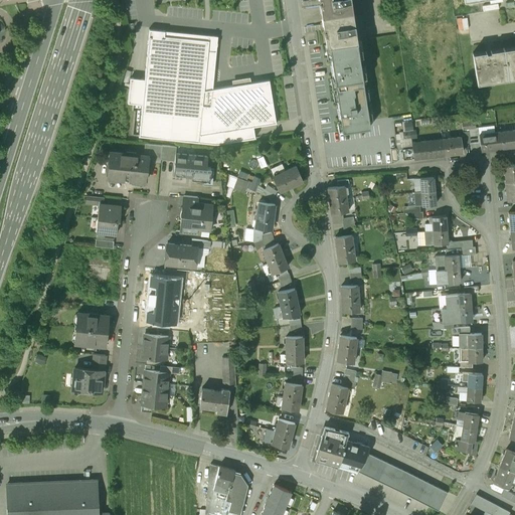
[(350,0),(321,0),(324,14),(352,10),(351,3),(350,0)]
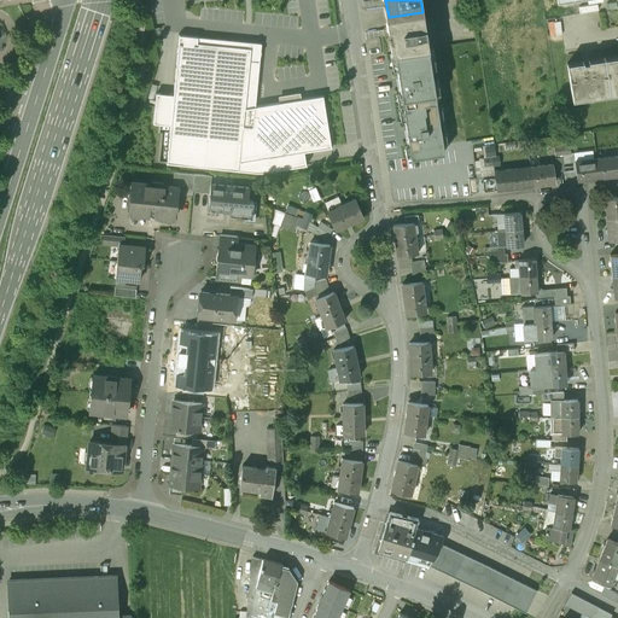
[(423,12),(389,17),(395,53),(427,47),(424,19),(423,12)]
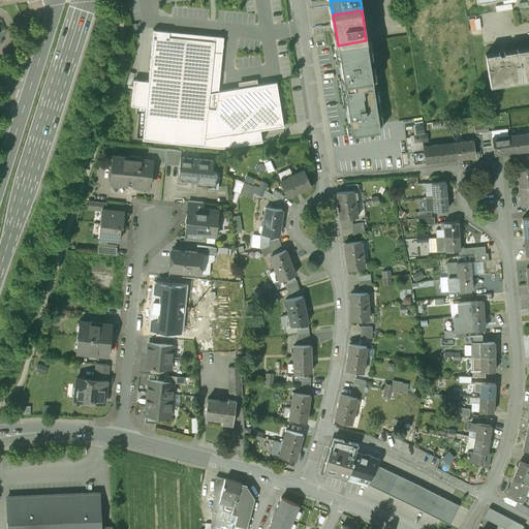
[(371,16),(363,17),(366,40),(375,39),(371,16)]
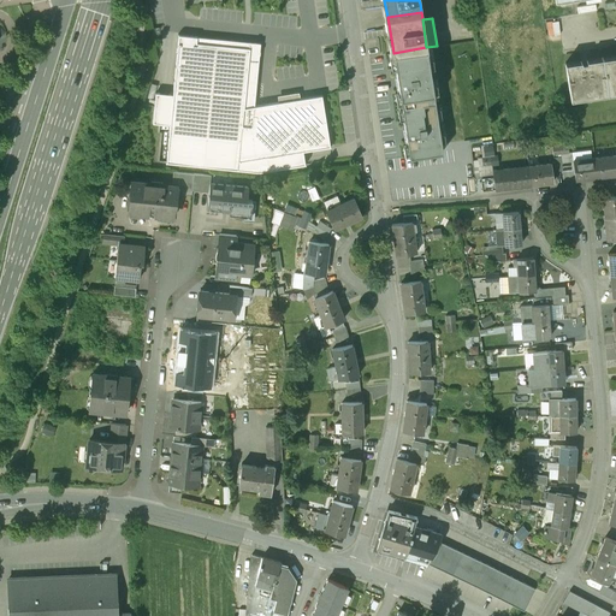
[(260,42),(178,35),(173,94),(157,93),(153,123),(170,125),(166,163),(248,171),(260,42)]
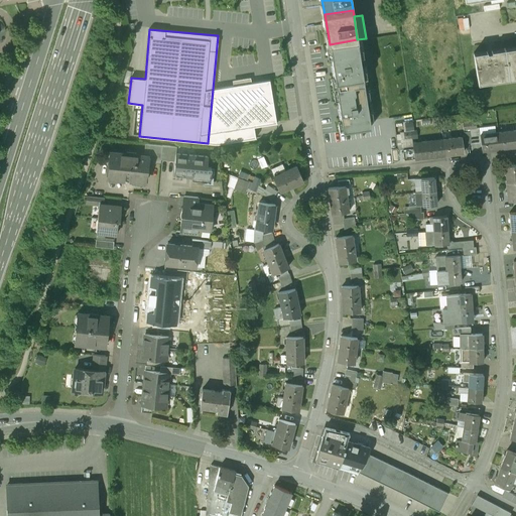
[(357,39),(330,44),(336,88),(364,84),(357,39)]
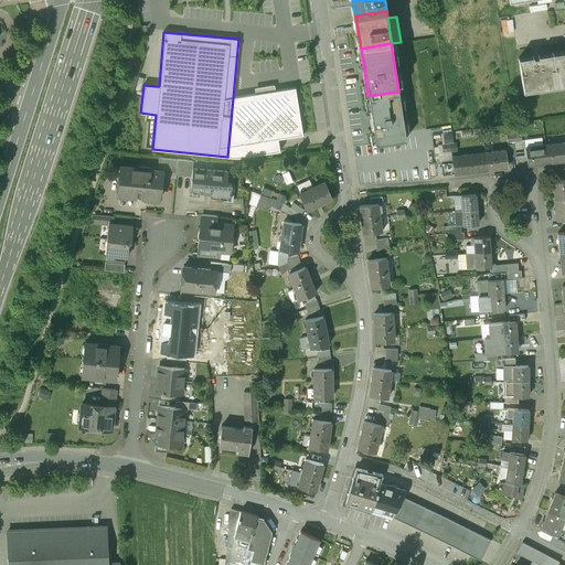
[(564,50),(552,52),(556,85),(564,83),(564,50)]
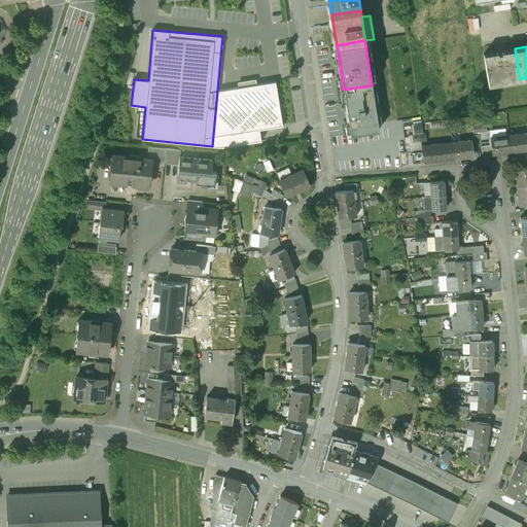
[(515,48),(483,53),(488,83),(502,81),(503,82),(503,81),(519,79),(515,48)]
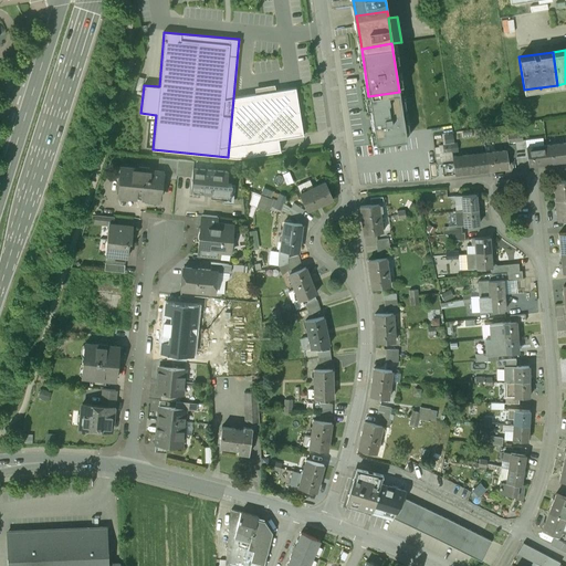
[(244,157),(280,150),(279,138),(303,135),(295,87),(233,97),(228,157),(238,158),(244,157)]
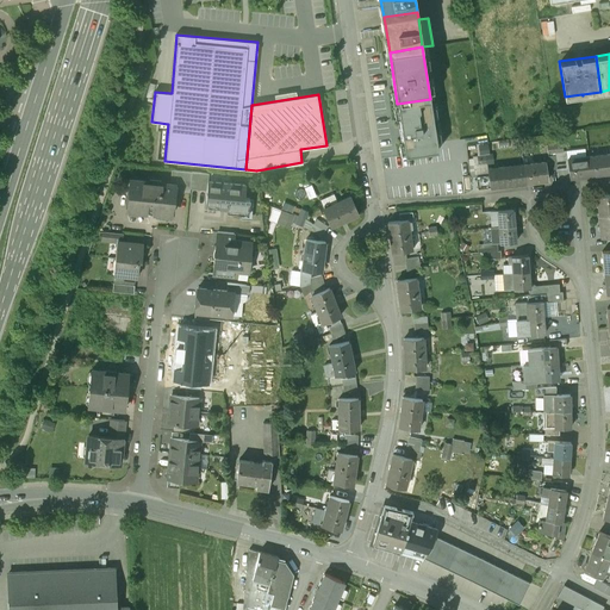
[(430,99),(397,104),(405,155),(439,150),(430,99)]
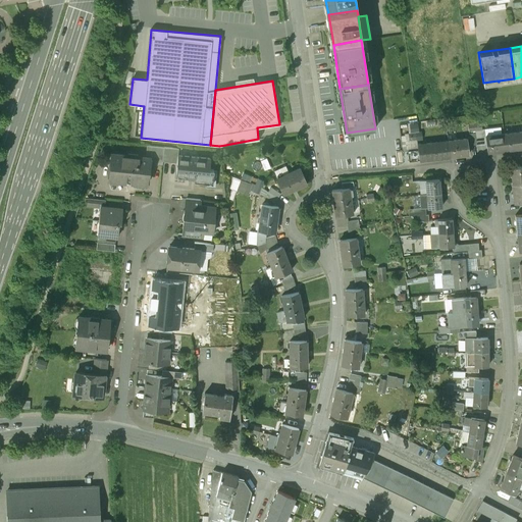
[(475,129),(475,133),(476,145),(476,146),(486,144),(486,136),(485,128),(482,128),(482,129),(475,129)]
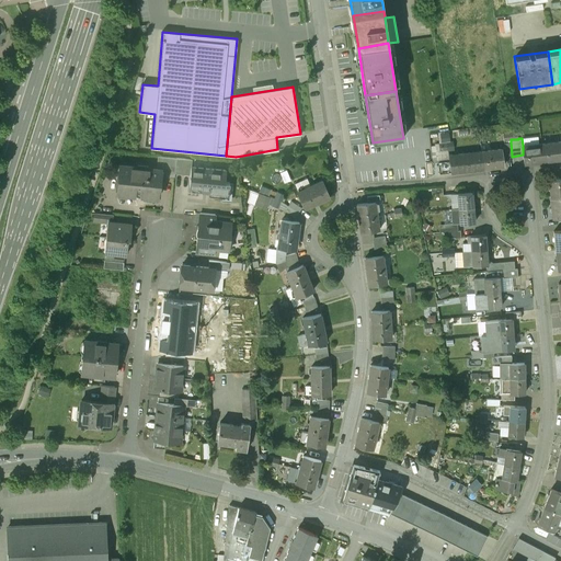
[(560,141),(542,144),(545,161),(560,159),(560,141)]
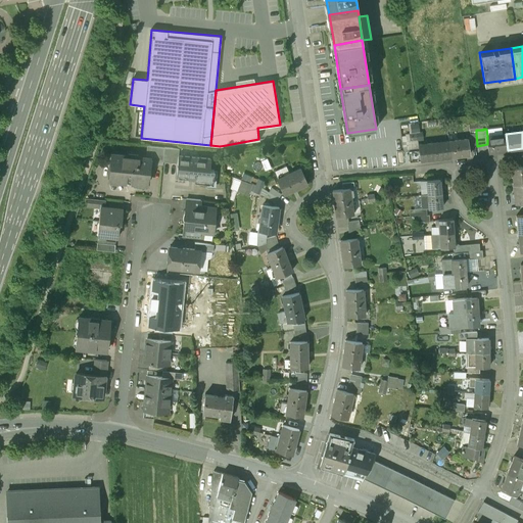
[(487,136),(487,144),(488,152),(508,150),(506,134),(487,136)]
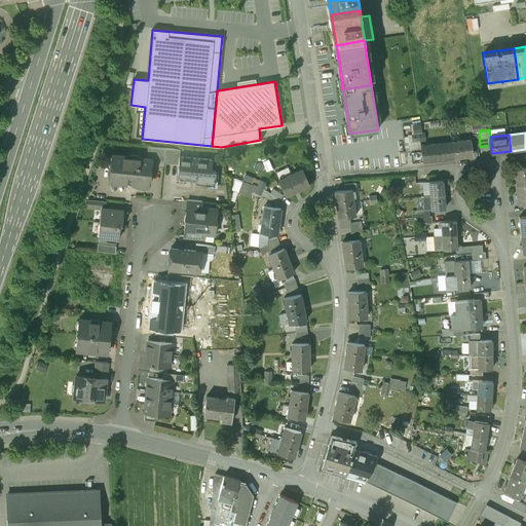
[(471,140),(451,142),(453,158),(473,155),(471,140)]
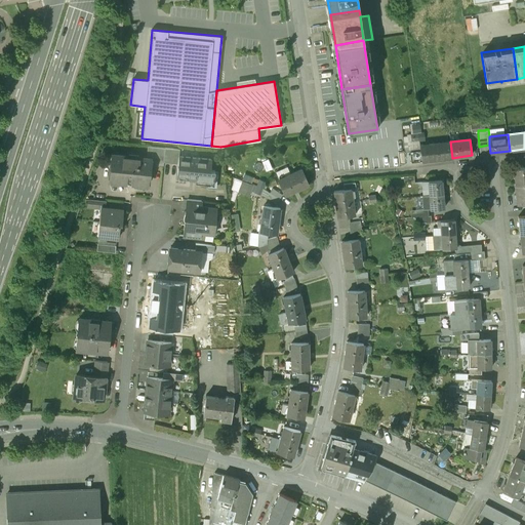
[(450,142),(420,146),(420,150),(422,161),(452,158),(450,142)]
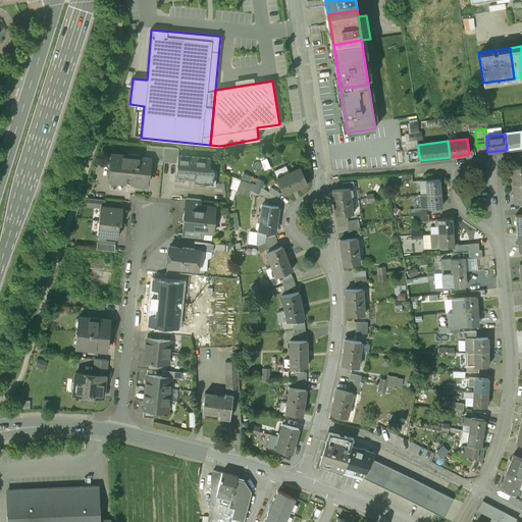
[(164,147),(147,145),(146,158),(150,158),(149,164),(162,165),(162,161),(164,147)]
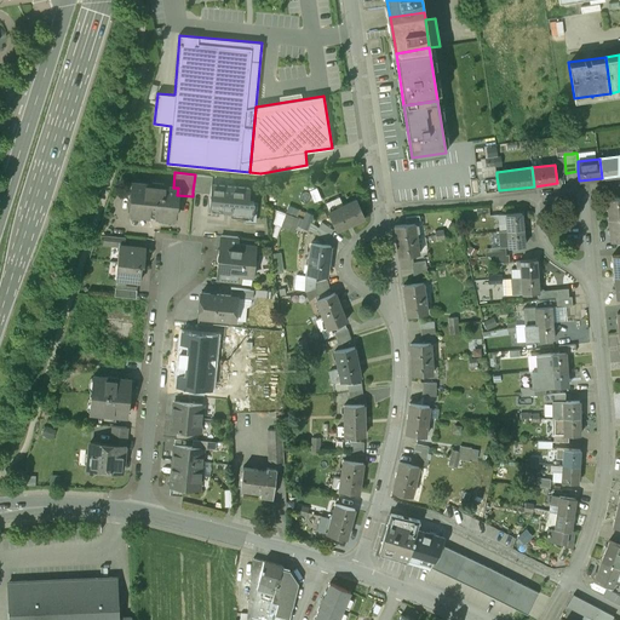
[(195,174),(193,191),(210,193),(212,176),(195,174)]
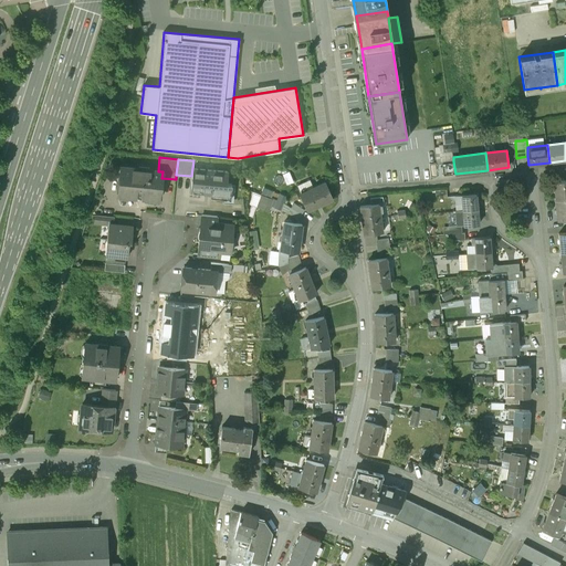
[(453,161),(436,164),(437,176),(456,174),(453,161)]
